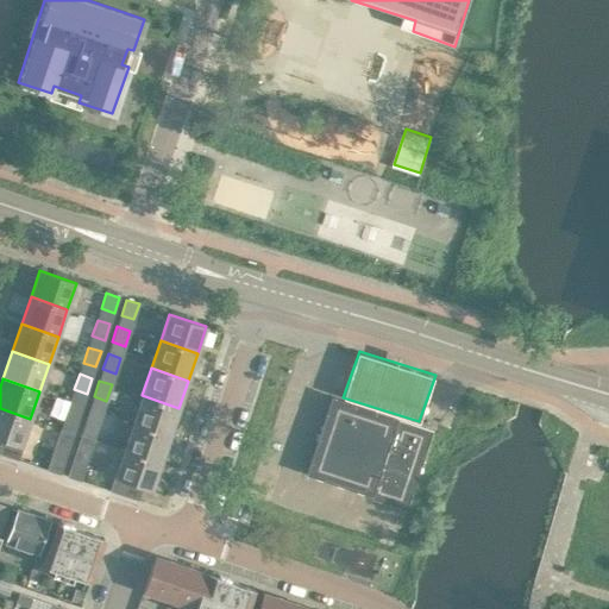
[(142,395),(133,422),(170,435),(179,408),(142,395)]
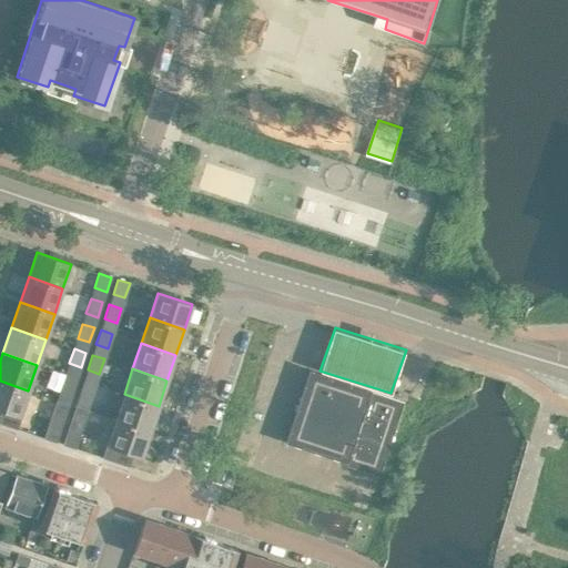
[(310,371),(307,376),(285,442),(379,473),(403,402),(310,371)]
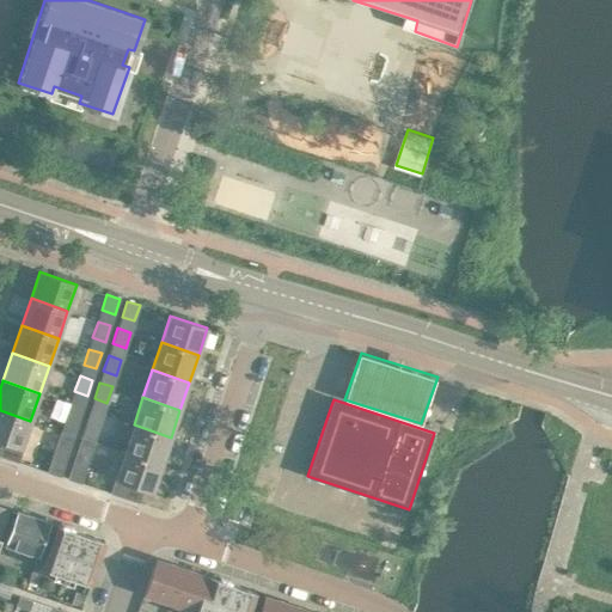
[(71,403),(66,418),(78,423),(84,408),(71,403)]
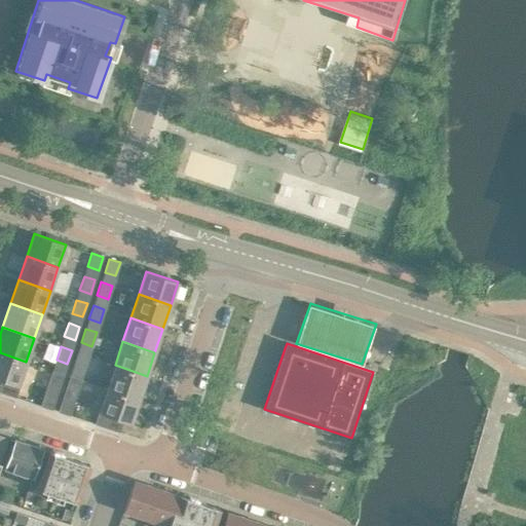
[(0,378),(19,385),(19,384),(26,362),(0,352),(0,378)]
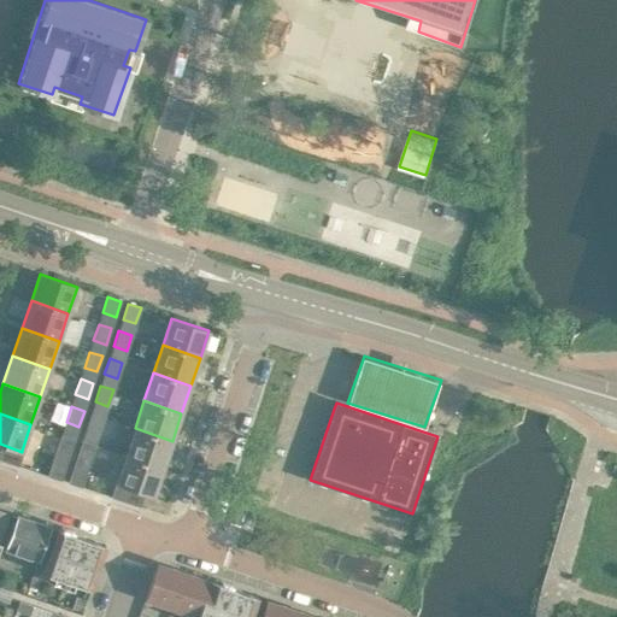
[(92,413),(86,429),(99,433),(104,417),(92,413)]
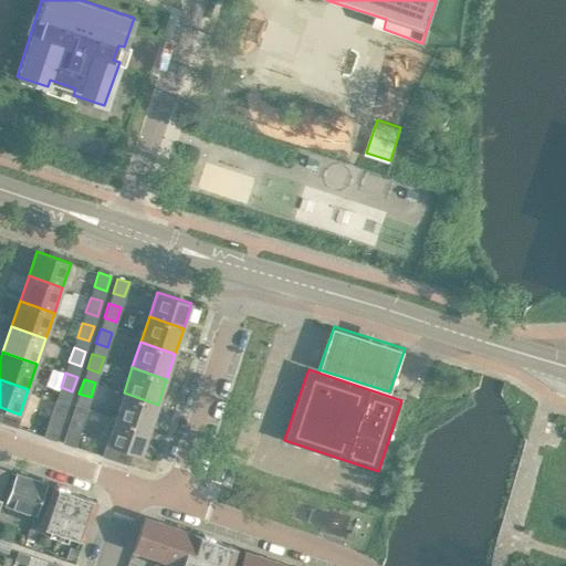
[(124,392),(115,418),(149,430),(158,405),(124,392)]
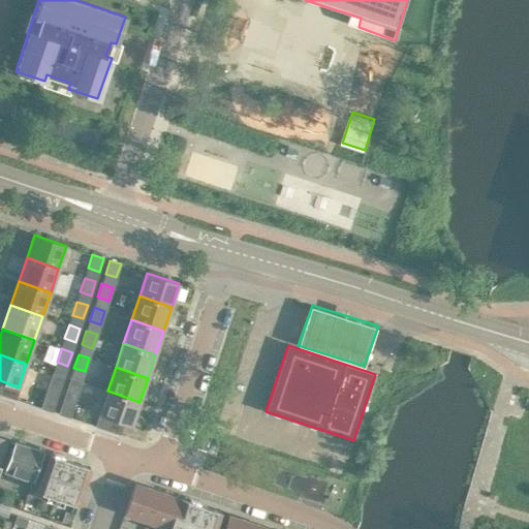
[(53,372),(48,385),(60,390),(64,375),(53,372)]
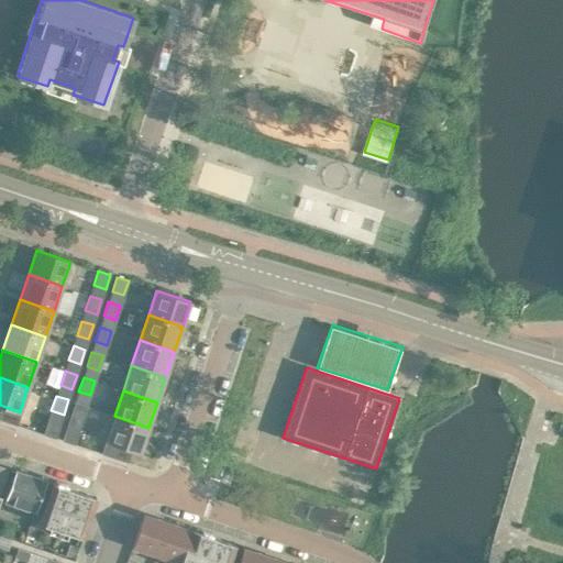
[(75,401),(70,417),(83,420),(87,406),(75,401)]
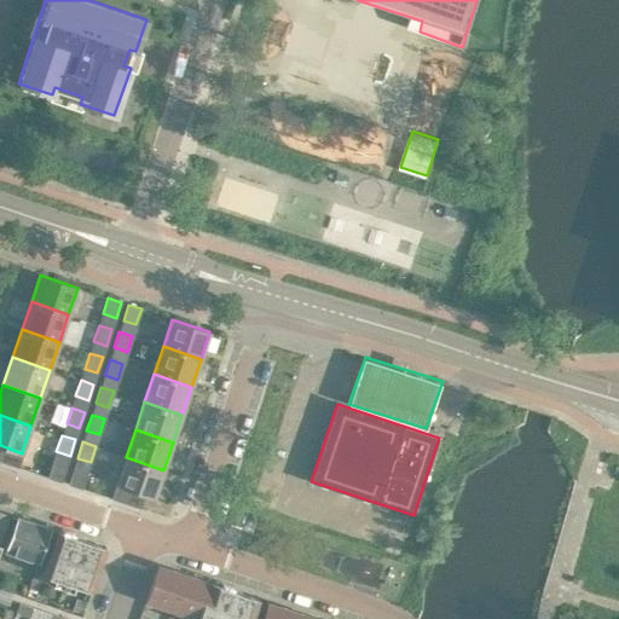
[(0,445),(0,461),(18,468),(23,453),(22,452),(22,453),(0,445)]
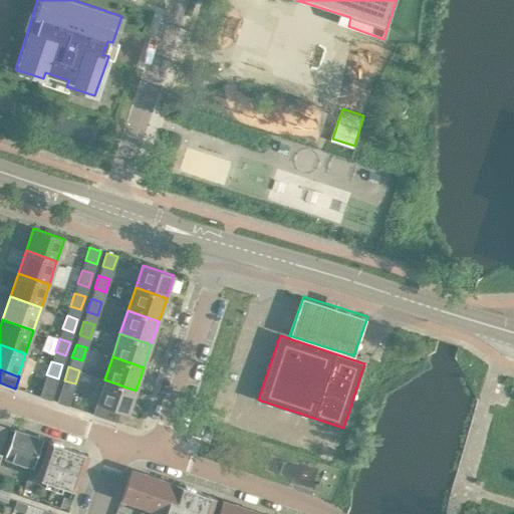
[(58,378),(46,374),(39,397),(50,400),(58,378)]
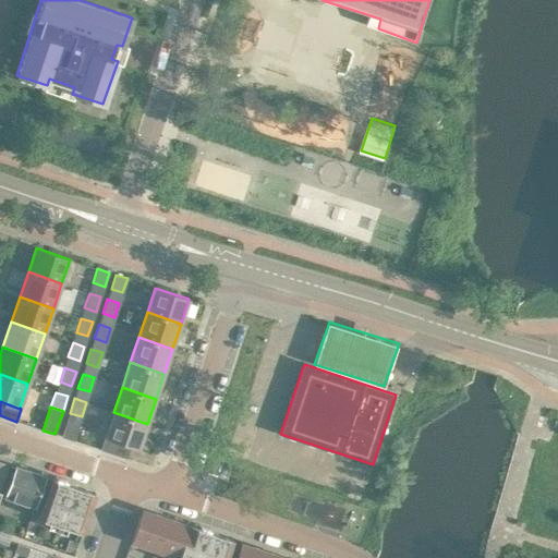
[(113,412),(106,437),(131,446),(130,446),(138,449),(147,424),(113,412)]
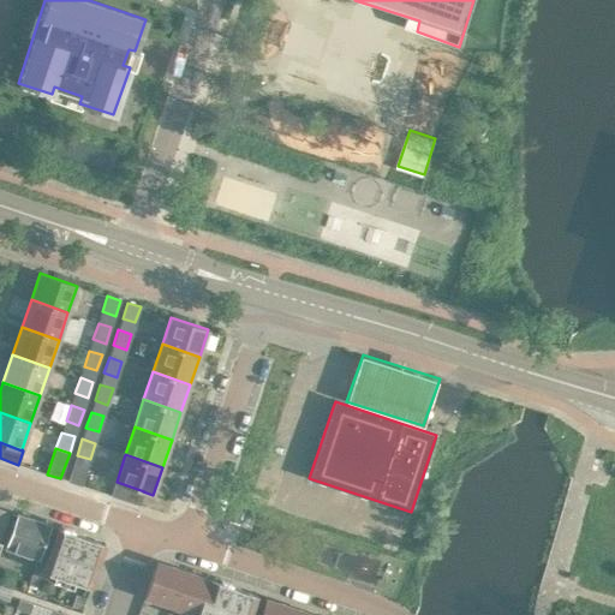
[(90,459),(77,455),(67,481),(82,485),(90,459)]
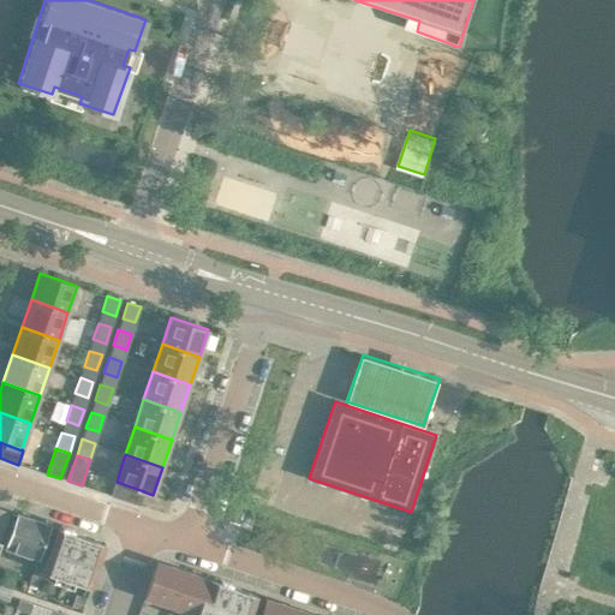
[(117,482),(115,481),(111,495),(139,505),(143,491),(144,491),(117,482)]
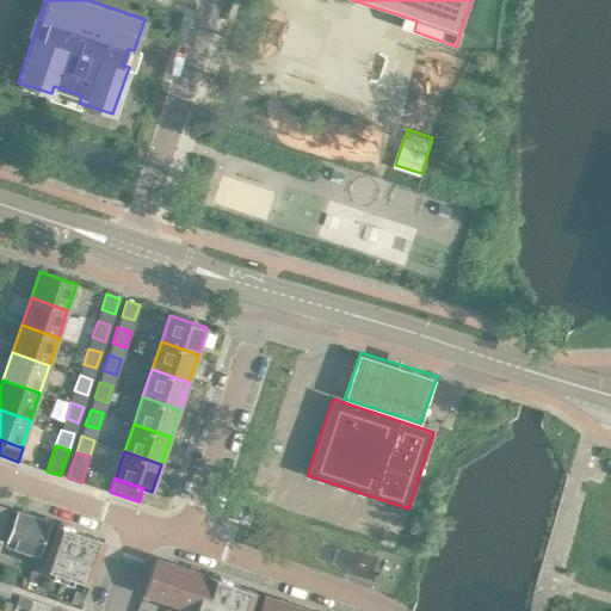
[(0,505),(0,519),(6,522),(10,510),(0,505)]
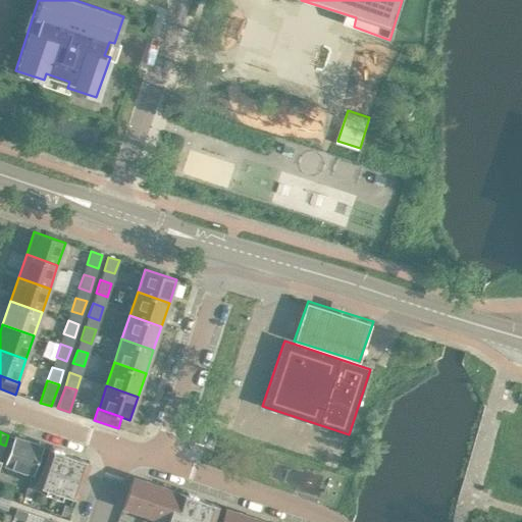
[(14,436),(4,465),(32,474),(42,447),(43,446),(14,436)]
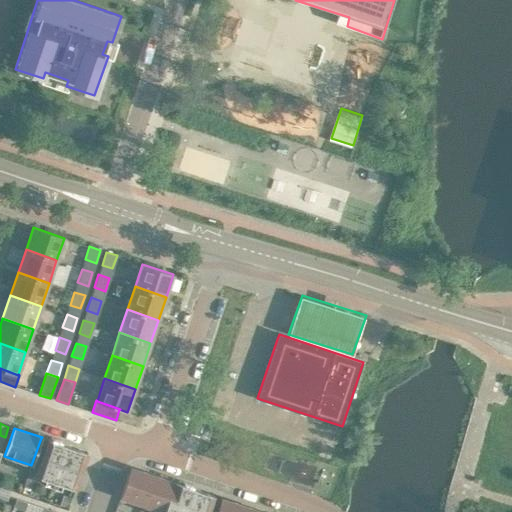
[(52,481),(51,486),(52,487),(54,482),(75,489),(87,452),(47,439),(35,475),(52,481)]
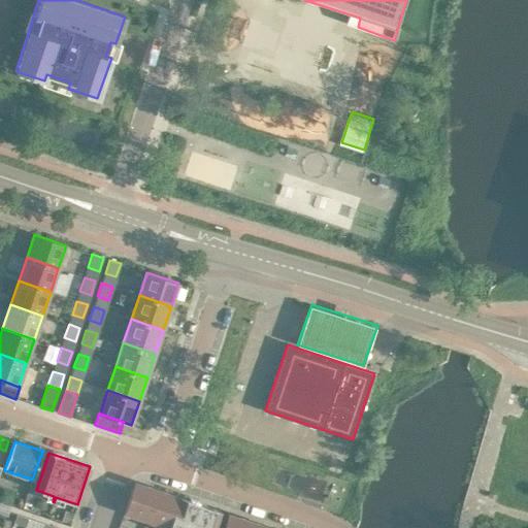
[(213,527),(220,510),(134,482),(124,513),(168,527),(213,527)]
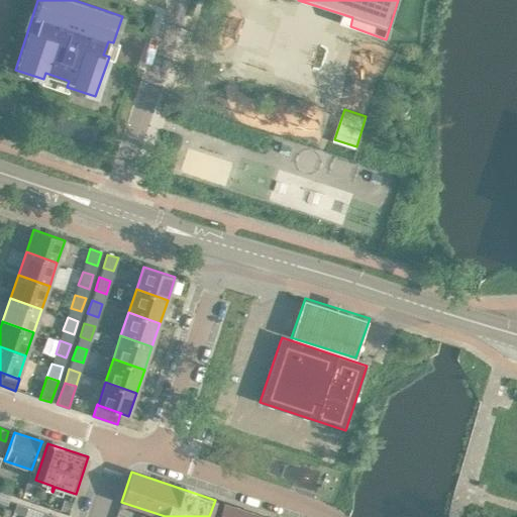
[(64,501),(61,510),(69,513),(72,504),(64,501)]
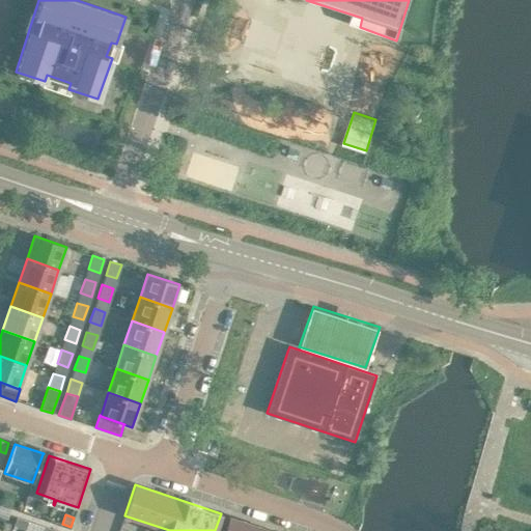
[(28,521),(17,516),(14,526),(25,530),(28,521)]
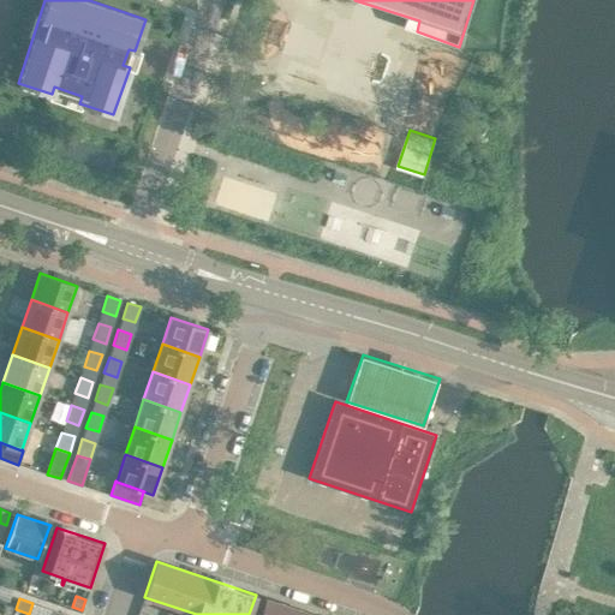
[(316,614),(264,598),(258,614),(316,614)]
